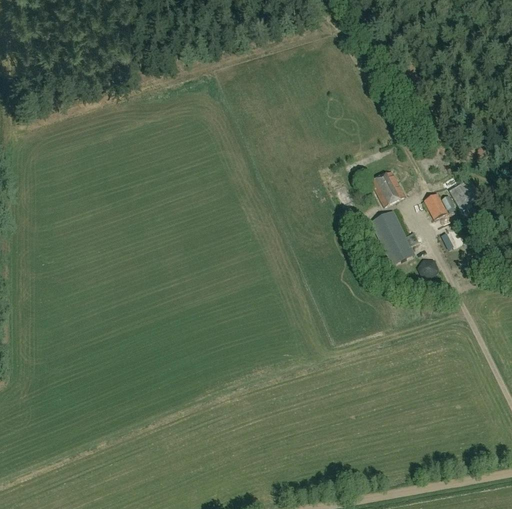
[(370,181),(383,206),(403,195),(390,171),(370,181)]
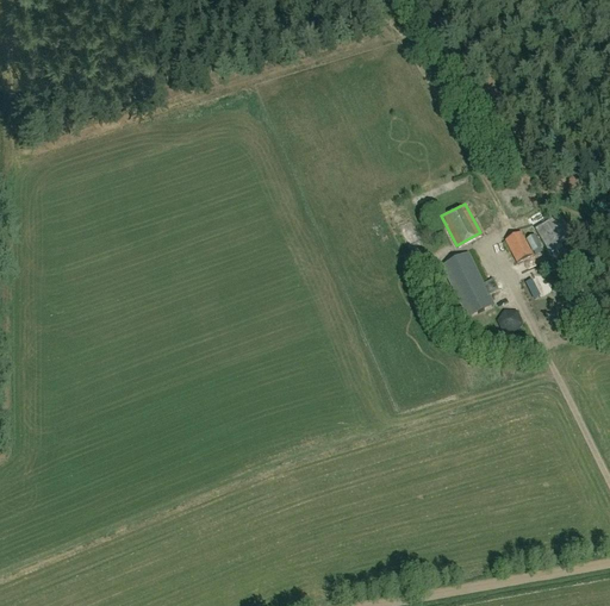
[(404,239),(409,237),(412,245),(424,239),(416,224),(399,231),(404,239)]
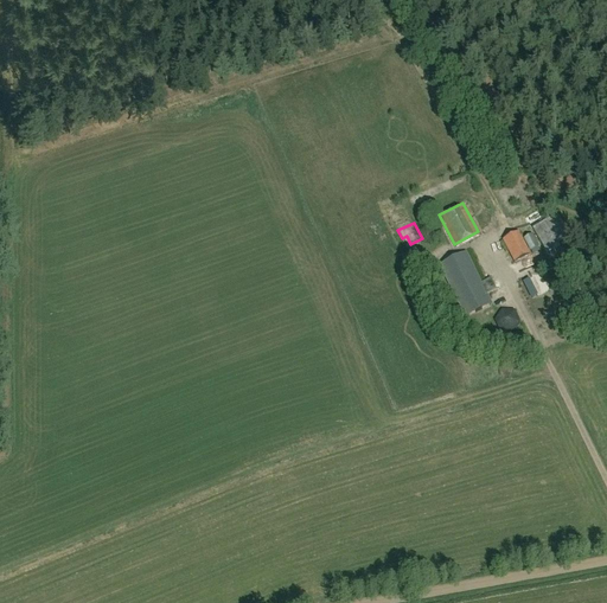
[(517,229),(502,237),(513,258),(529,250),(517,229)]
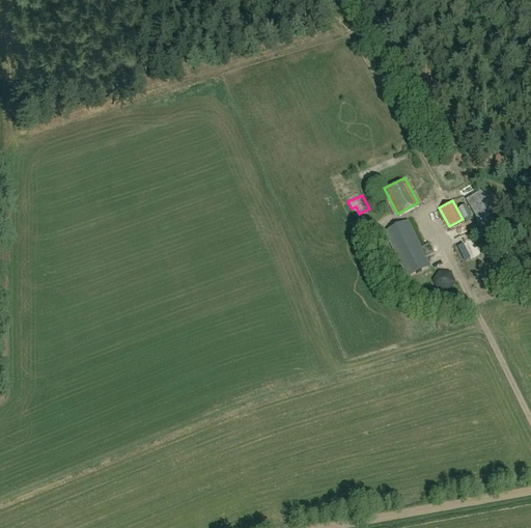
[(407,218),(384,229),(406,275),(429,264),(425,255),(434,251),(428,241),(420,245),(407,218)]
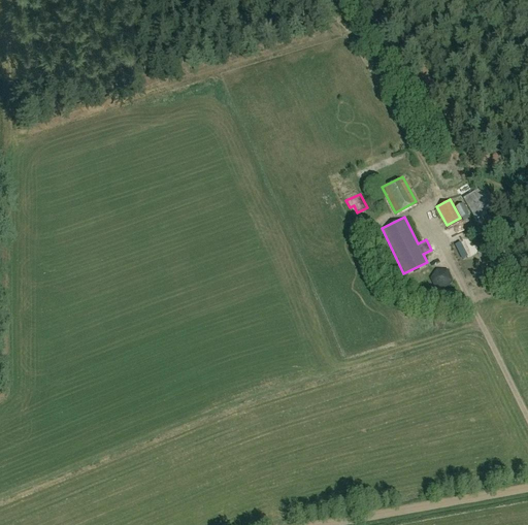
[(452,275),(447,267),(434,266),(428,275),(433,286),(446,287),(452,275)]
